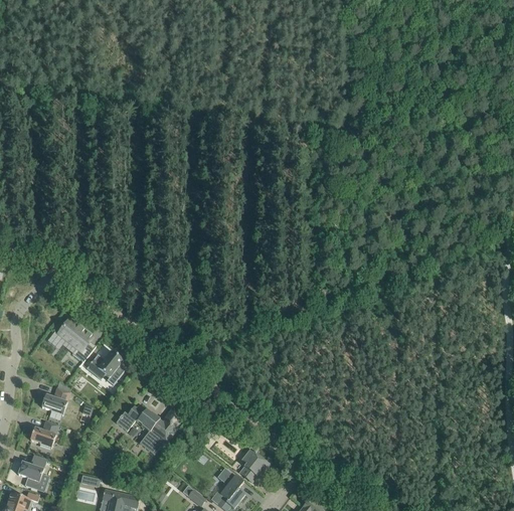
[(69,317),(57,332),(75,346),(71,351),(81,359),(78,364),(78,365),(96,344),(95,343),(93,346),(88,341),(93,335),(69,317)]
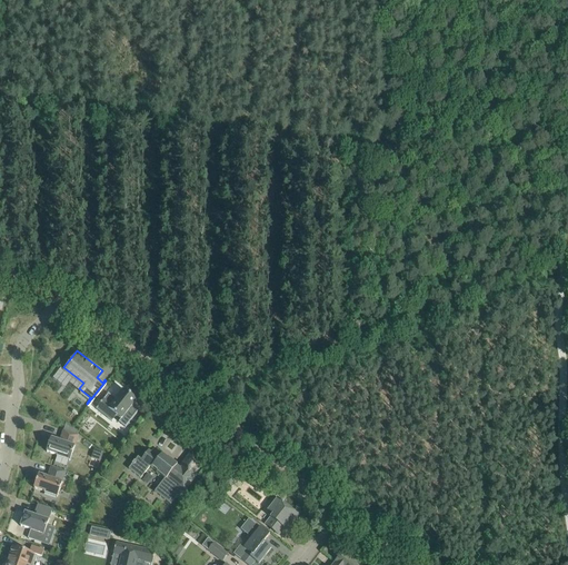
[(136,397),(122,386),(115,396),(108,389),(96,405),(103,412),(108,406),(120,415),(118,418),(125,424),(139,405),(133,400),(136,397)]
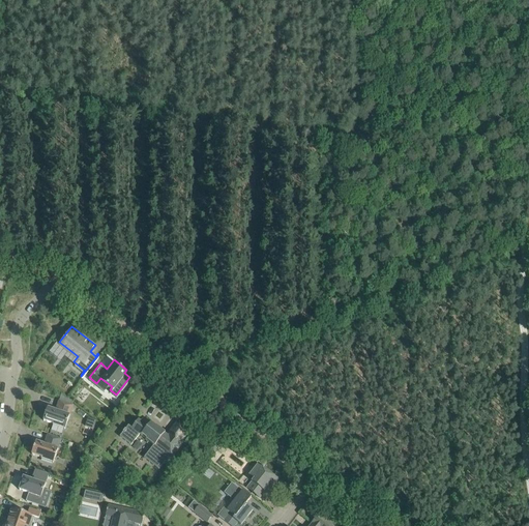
[(47,404),(42,417),(52,420),(52,421),(64,426),(72,402),(69,401),(70,398),(60,389),(58,397),(56,404),(57,405),(56,408),(47,404)]
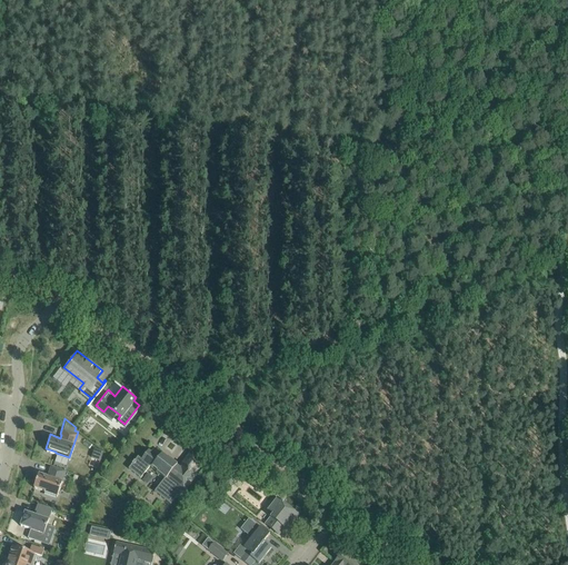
[(93,445),(90,454),(99,456),(101,448),(93,445)]
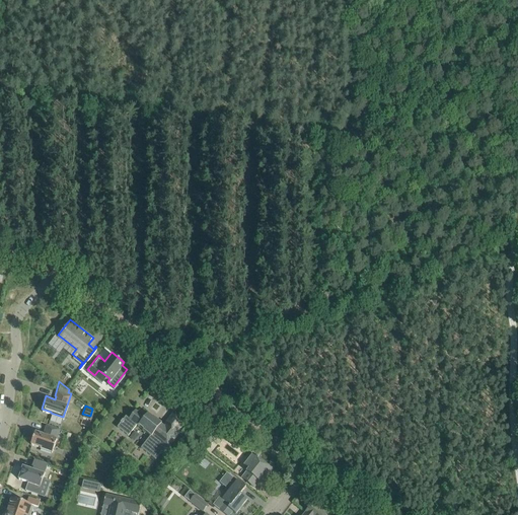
[(128,433),(136,422),(138,424),(138,423),(142,426),(142,427),(149,433),(140,445),(154,456),(164,443),(167,445),(178,430),(175,428),(183,418),(172,410),(164,421),(165,421),(163,424),(160,421),(152,414),(151,414),(147,411),(146,411),(139,406),(137,410),(134,408),(128,416),(125,413),(117,424),(128,433)]
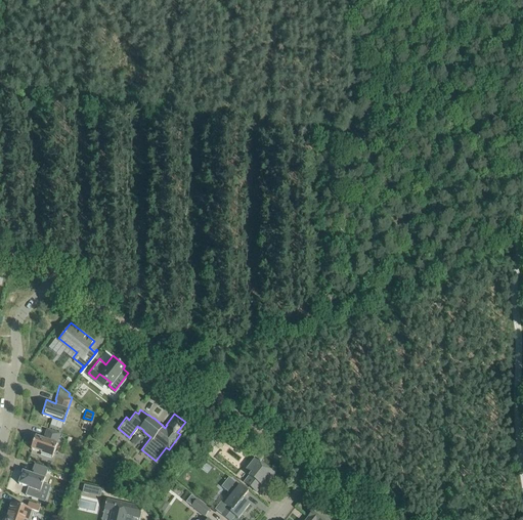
[(30,445),(40,449),(51,453),(59,431),(46,426),(43,433),(45,434),(44,436),(34,433),(30,445)]
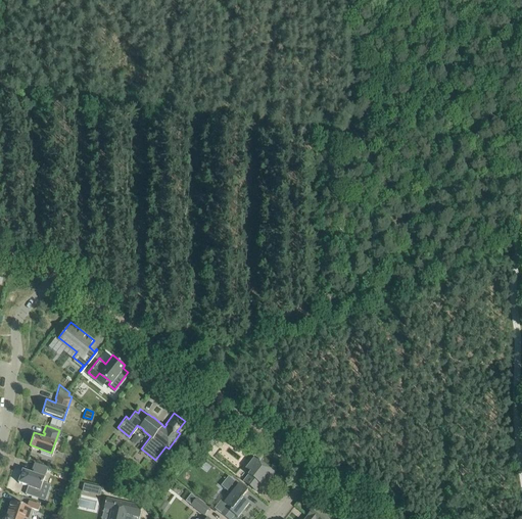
[(197,462),(204,454),(200,450),(192,458),(194,459),(197,462)]
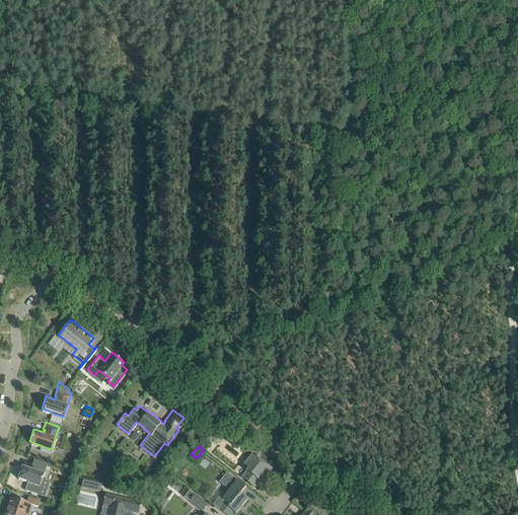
[(251,451),(244,461),(249,465),(241,474),(253,484),(259,477),(260,479),(270,466),(251,451)]
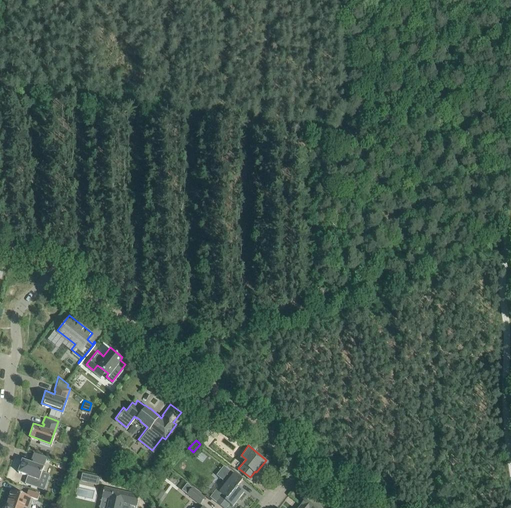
[(21,457),(17,469),(27,473),(26,473),(24,480),(36,484),(38,478),(46,455),(33,450),(30,457),(32,458),(31,460),(21,457)]
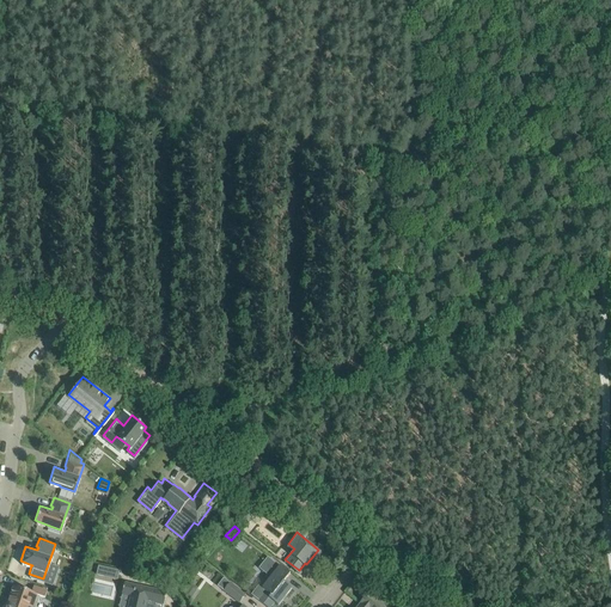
[(288,570),(268,553),(260,564),(268,570),(251,592),(268,606),(273,599),(276,602),(291,584),(282,578),(288,570)]
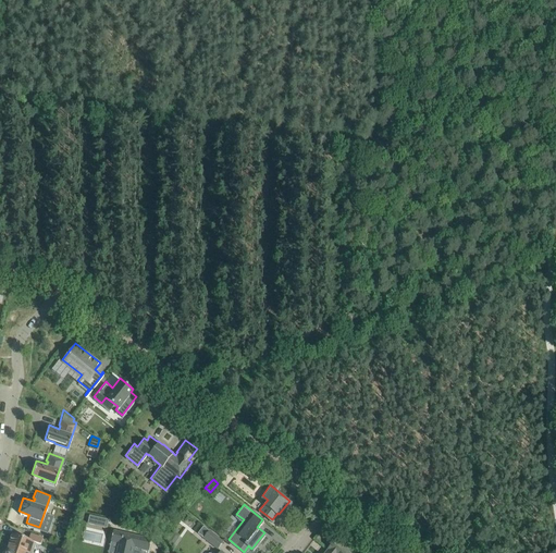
[(202,523),(197,530),(204,535),(209,528),(202,523)]
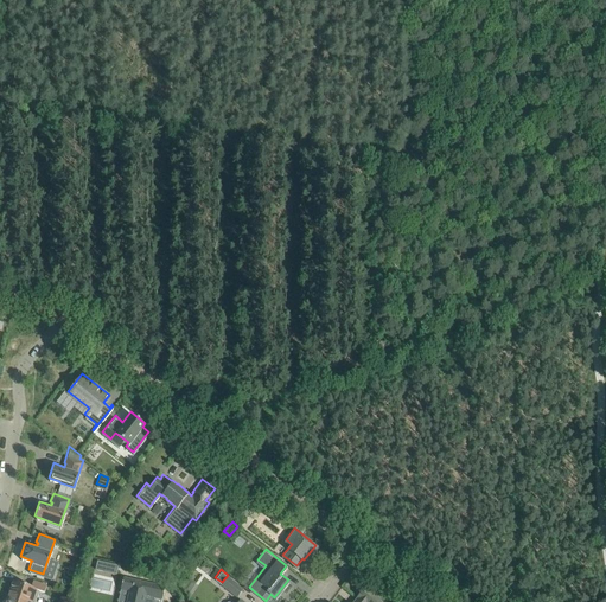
[(121,576),(119,583),(121,583),(120,586),(128,588),(125,601),(151,601),(153,595),(160,596),(160,595),(161,595),(164,583),(123,574),(122,576),(121,576)]
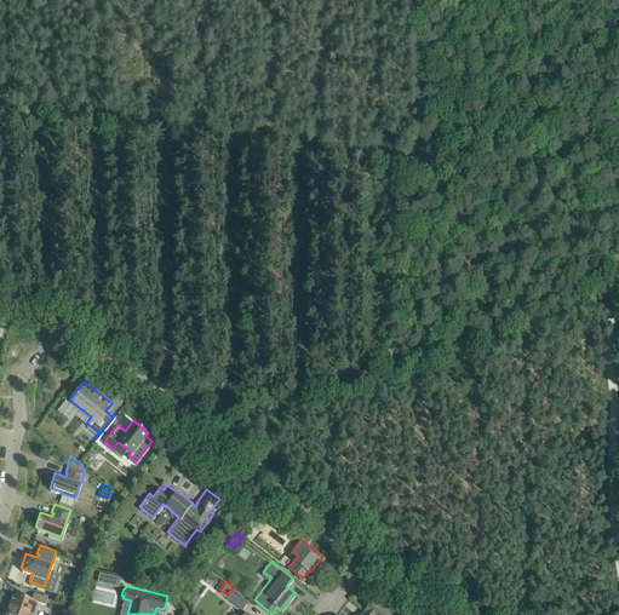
[(227,595),(242,608),(248,599),(233,587),(227,595)]
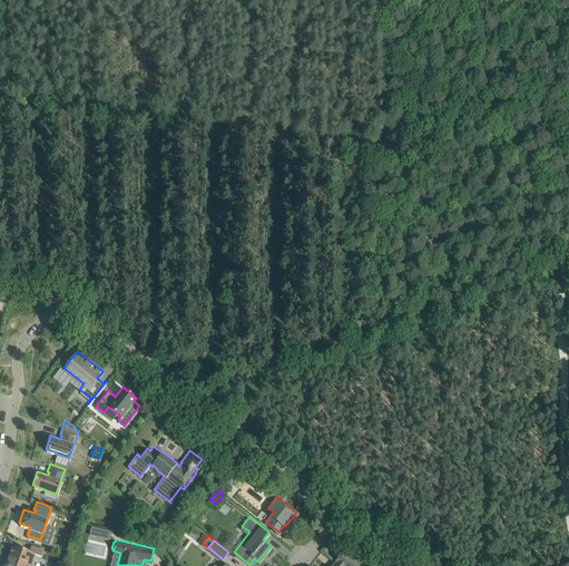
[(32,565),(37,553),(40,554),(43,547),(30,543),(28,549),(12,544),(8,556),(32,565)]
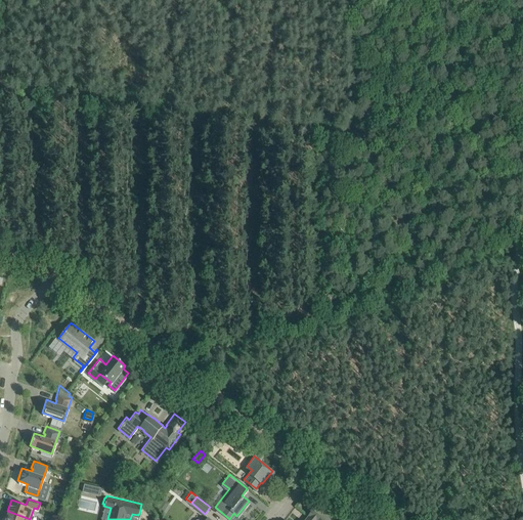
[(302,519),(331,519),(333,518),(315,504),(302,519)]
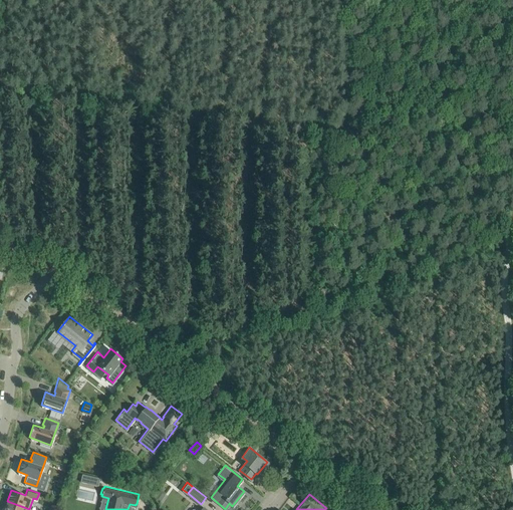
[(30,509),(31,509),(29,509),(7,501),(3,509),(30,509)]
